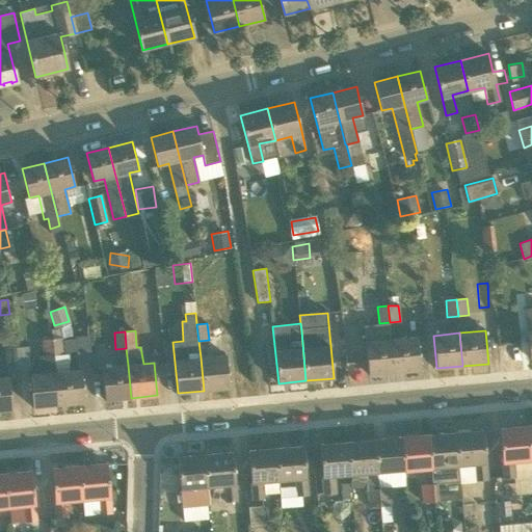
[(75,337),(78,363),(90,361),(88,336),(75,337)]
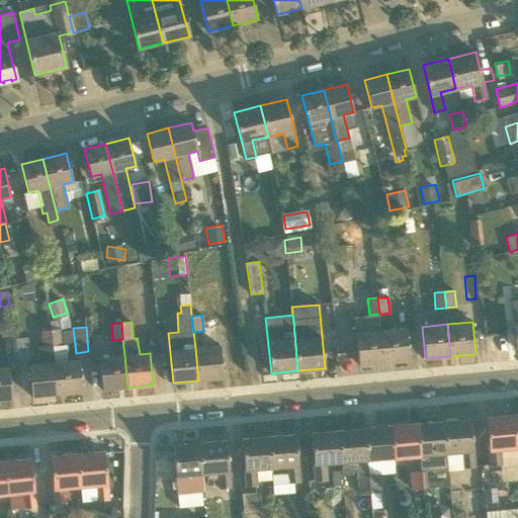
[(380,330),(383,362),(410,360),(406,328),(380,330)]
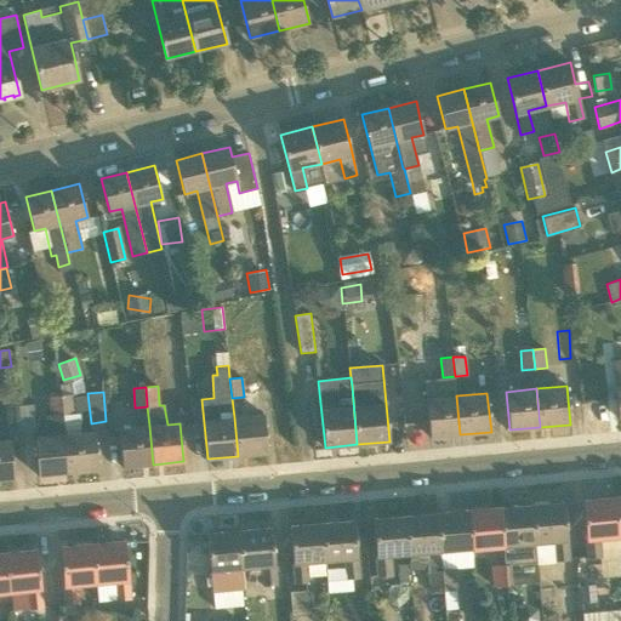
[(61,396),(63,415),(74,414),(73,394),(61,396)]
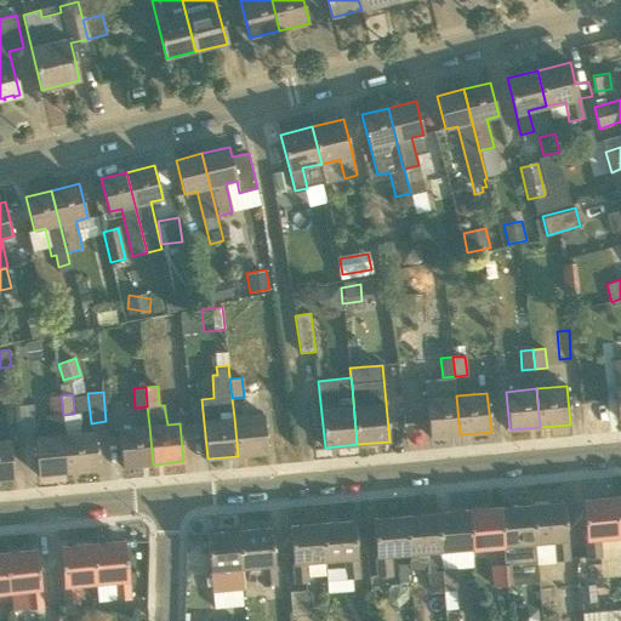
[(64,434),(63,415),(61,396),(49,397),(50,415),(45,415),(47,436),(34,437),(38,476),(68,473),(64,434)]
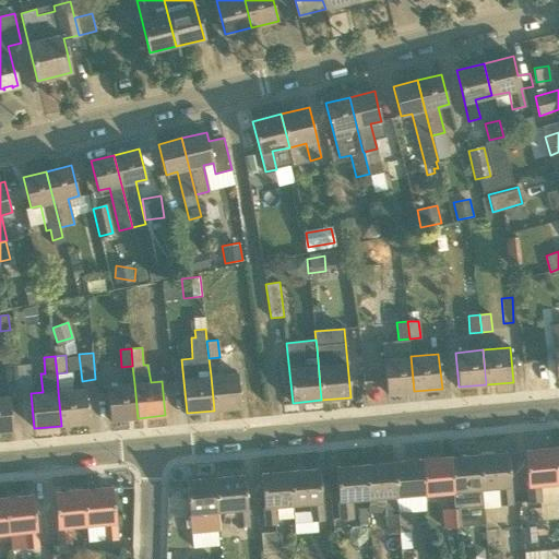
[(387,394),(414,391),(411,356),(383,359),(387,394)]
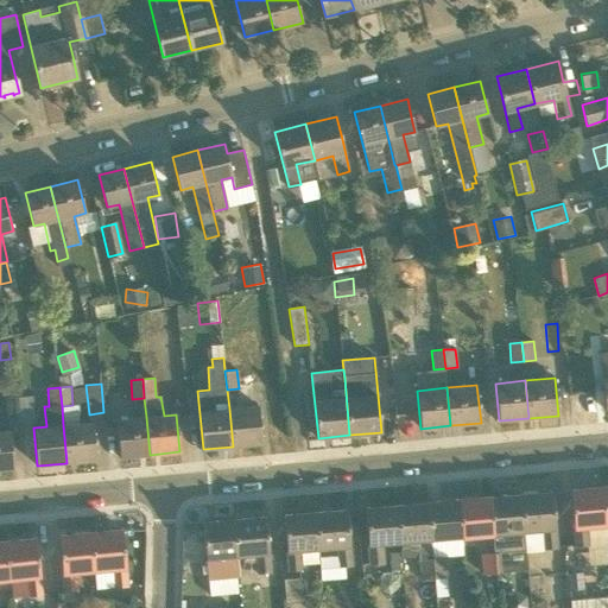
[(20,423),(21,423),(35,423),(32,397),(19,398),(20,423)]
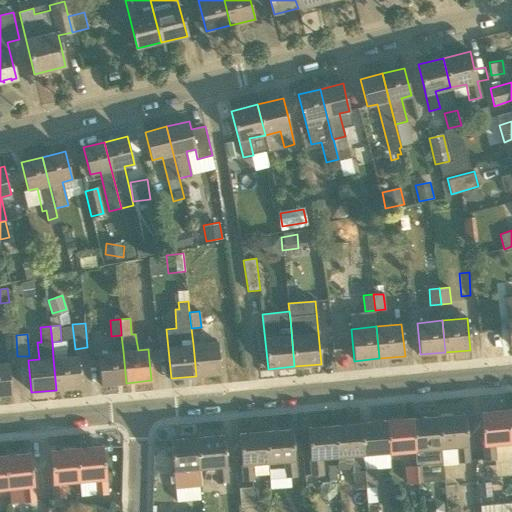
[(81,387),(78,355),(68,357),(66,340),(61,341),(52,342),(53,358),(56,390),(81,387)]
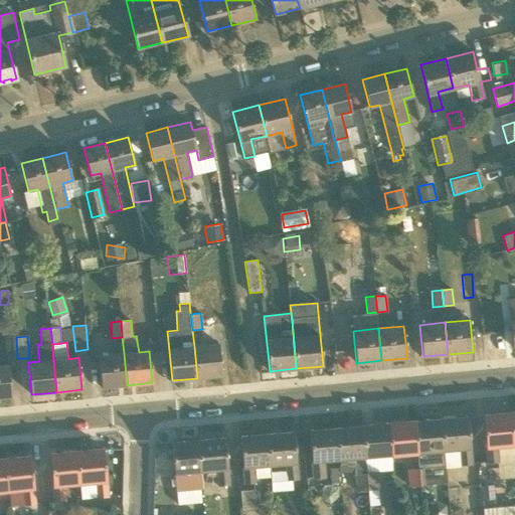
[(194,346),(197,378),(222,376),(218,344),(194,346)]
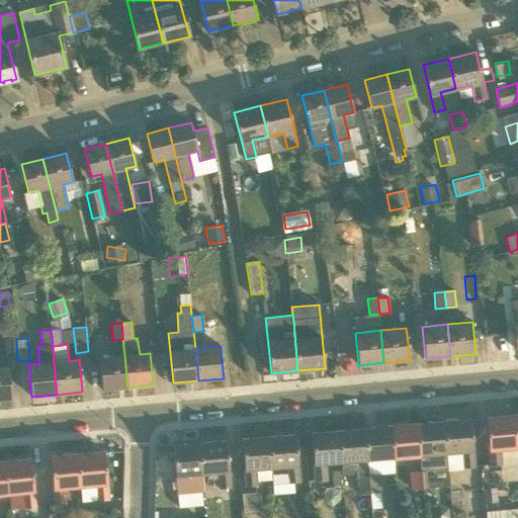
[(127,387),(124,355),(99,358),(102,390),(127,387)]
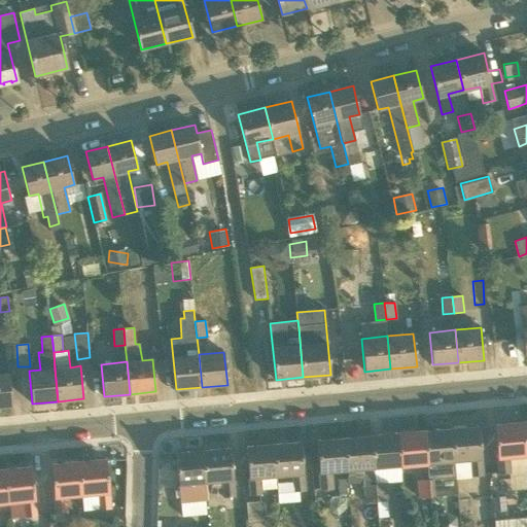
[(8,373),(0,374),(0,407),(11,406),(8,373)]
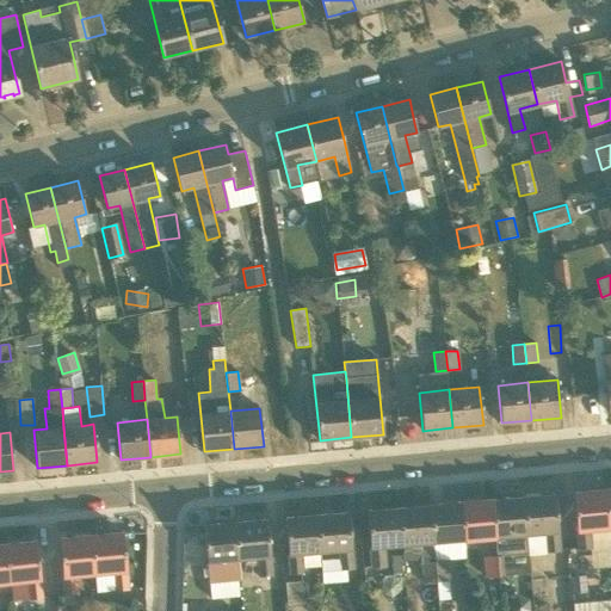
[(579,550),(610,547),(605,491),(573,493),(579,550)]
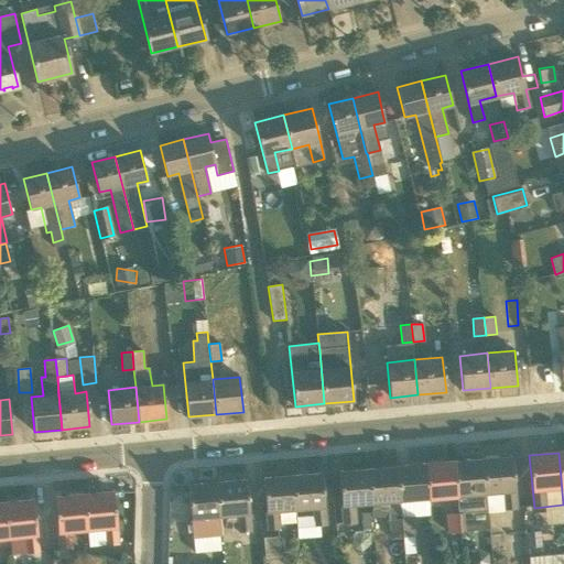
[(483,459),(487,512),(505,511),(505,510),(517,509),(512,456),(483,459)]
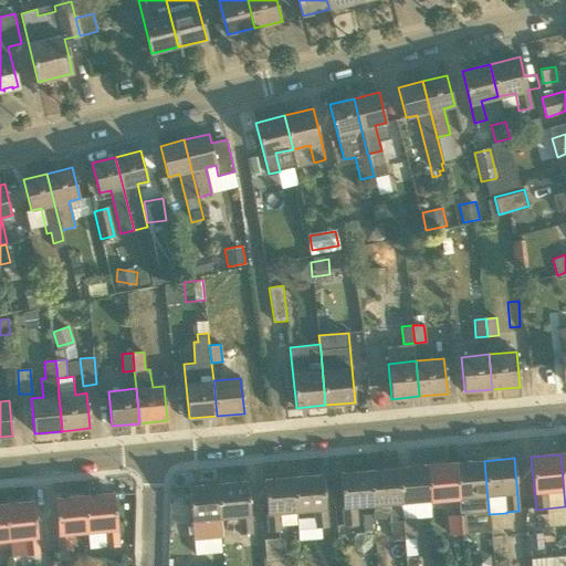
[(490,532),(489,514),(484,461),(456,463),(459,498),(460,515),(462,534),(473,533),(490,532)]
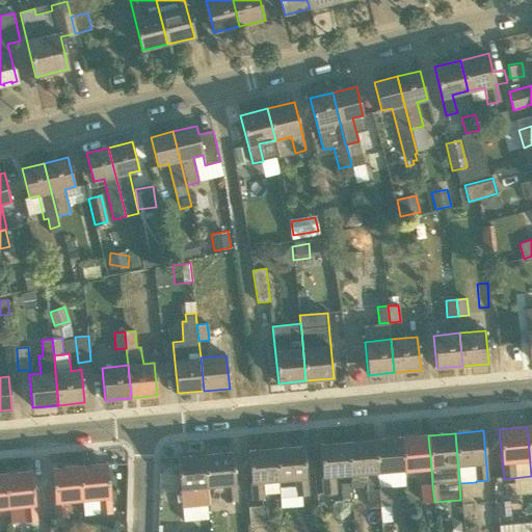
[(404,470),(431,468),(428,435),(401,437),(404,470)]
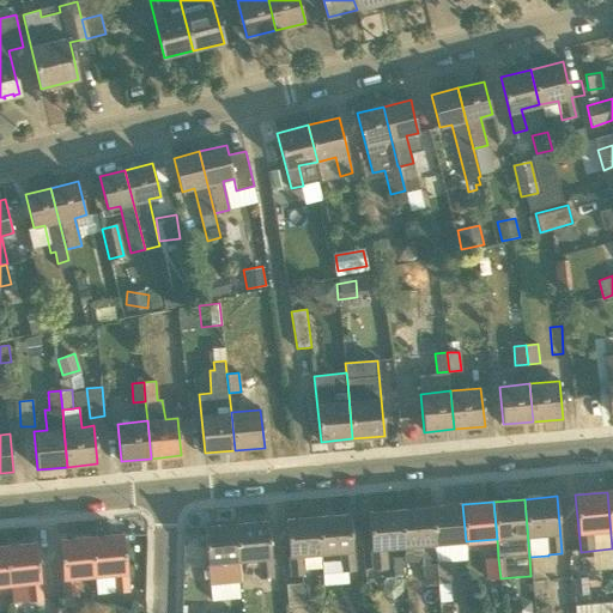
[(435,544),(466,541),(462,504),(431,507),(435,544)]
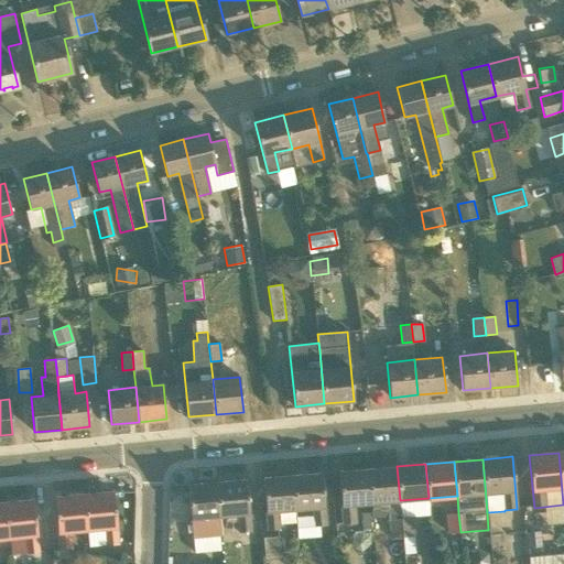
[(388,501),(390,520),(401,519),(400,500),(397,466),(368,468),(371,503),(388,501)]
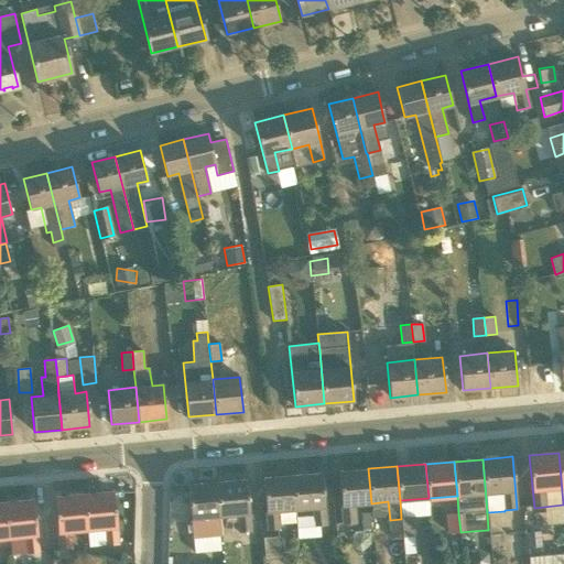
[(371,503),(368,468),(338,472),(344,523),(355,522),(354,505),(371,503)]
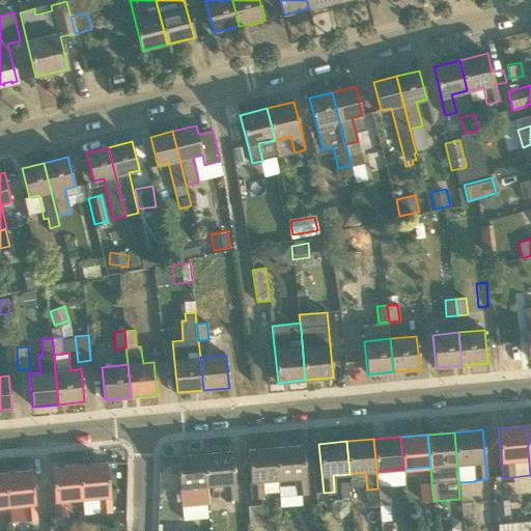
[(276,447),(278,480),(295,478),(296,496),(307,495),(303,445),(276,447)]
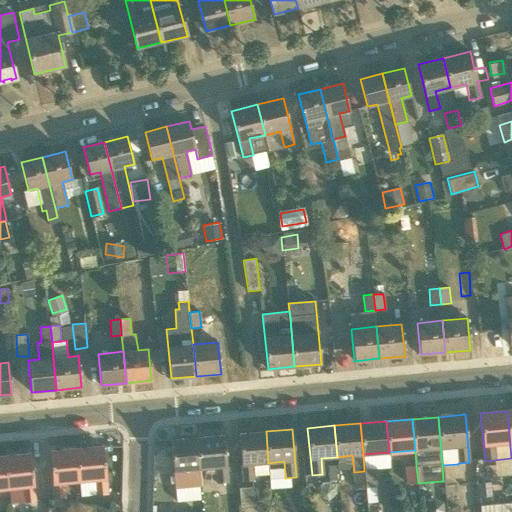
[(252,464),(268,463),(266,431),(239,433),(243,481),(254,480),(252,464)]
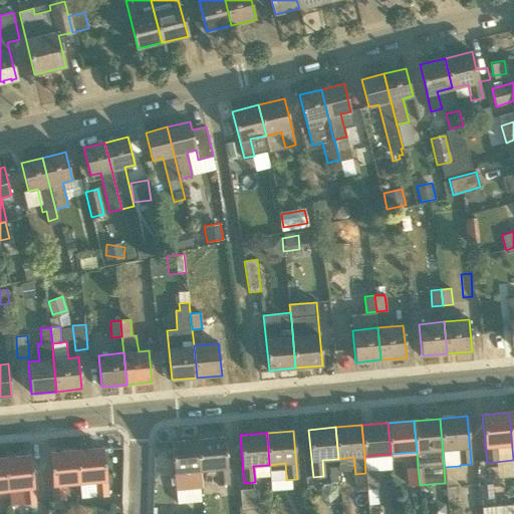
[(218,485),(229,484),(225,437),(198,439),(201,470),(217,469),(218,485)]
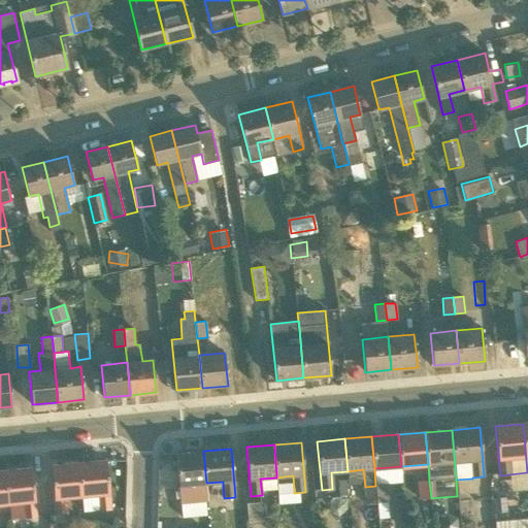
[(206,483),(203,451),(175,454),(180,502),(207,499),(206,483)]
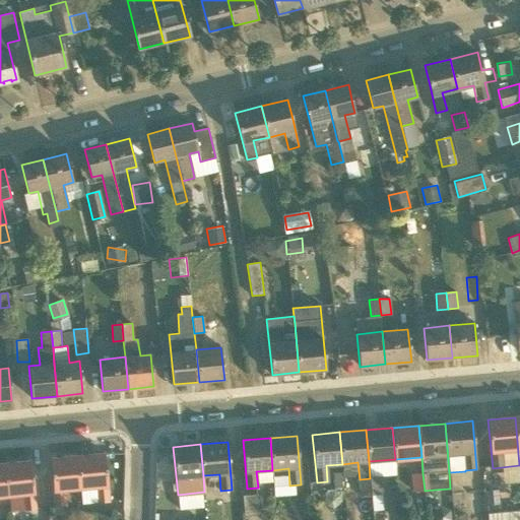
[(99,503),(109,502),(105,453),(77,456),(80,488),(96,485),(99,503)]
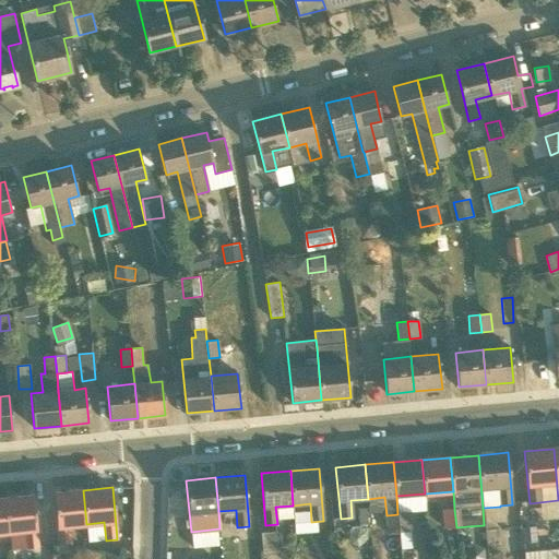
[(69,526),(86,524),(83,490),(55,492),(59,545),(71,544),(69,526)]
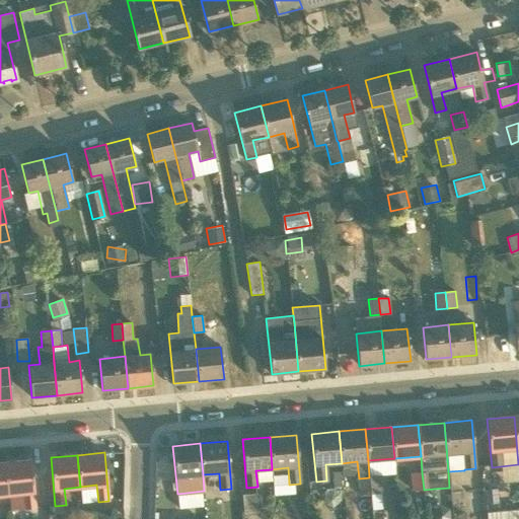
[(25,509),(36,508),(30,459),(4,462),(8,494),(23,493),(25,509)]
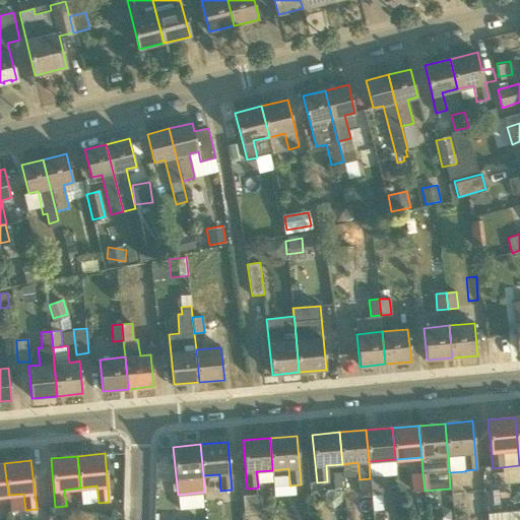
[(413,492),(425,491),(423,473),(412,474),(413,492)]
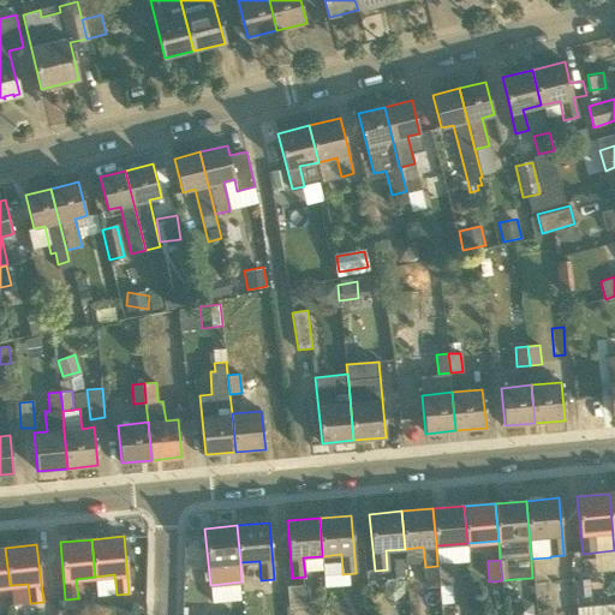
[(437,566),(440,585),(452,584),(451,563),(437,566)]
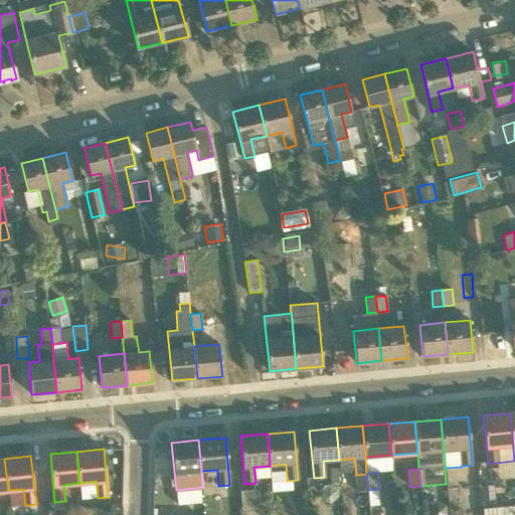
[(366,474),(356,475),(357,491),(360,491),(368,490),(366,474)]
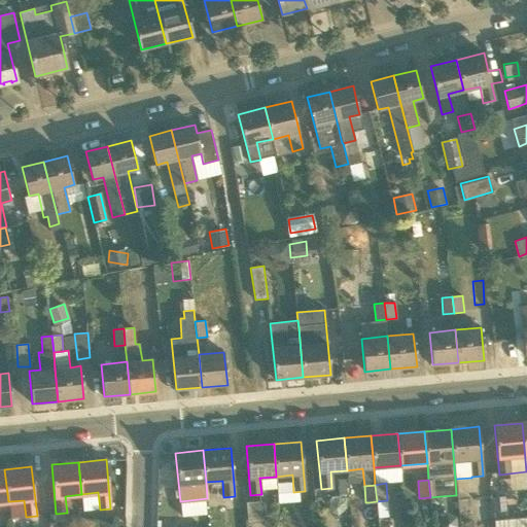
[(262,521),(260,500),(245,502),(247,518),(248,522),(262,521)]
